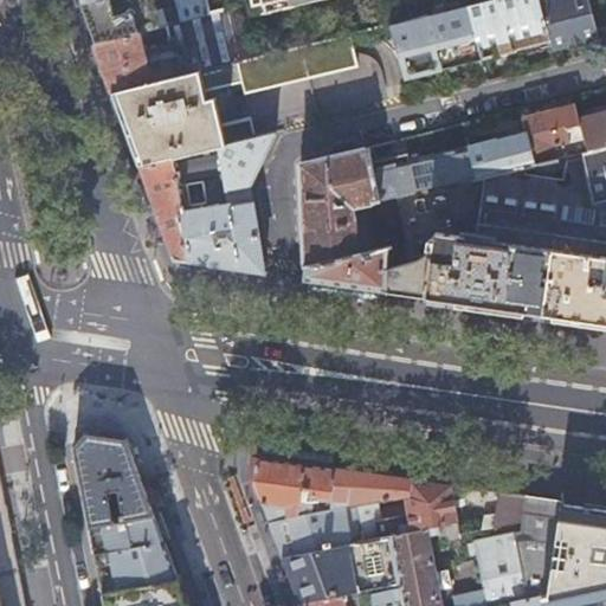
[(205,14),(207,14),(202,0),(195,0),(175,5),(174,0),(163,0),(165,2),(152,6),(149,0),(98,0),(81,5),(89,30),(94,44),(136,33),(205,14)]
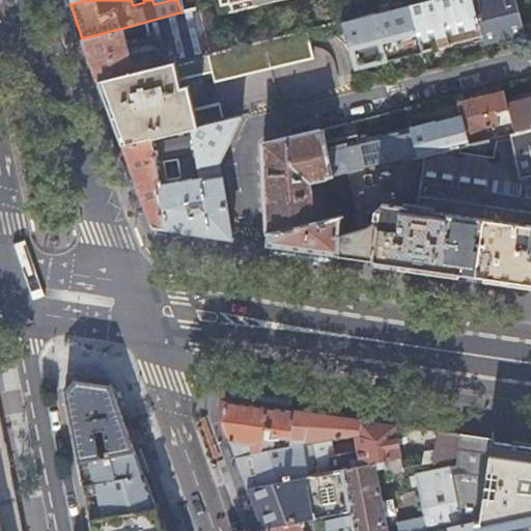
[(258,0),(255,1),(254,0),(233,0),(229,1),(228,0),(219,0),(220,3),(224,2),(226,11),(269,0),(258,0)]
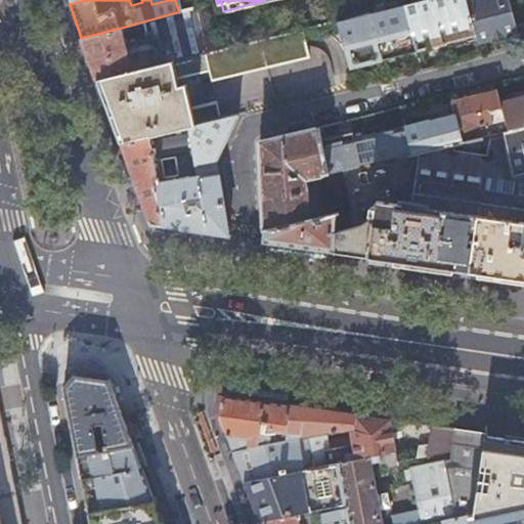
[(443,35),(433,0),(411,0),(402,2),(415,48),(425,46),(444,42),(444,41),(443,35)]
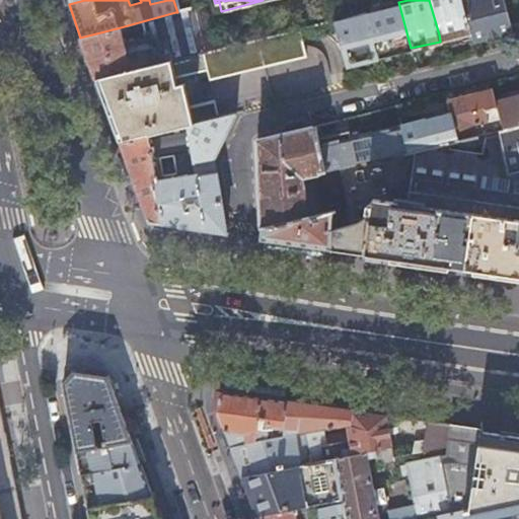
[(460,0),(429,0),(439,34),(445,33),(447,36),(449,38),(452,38),(469,33),(460,0)]
